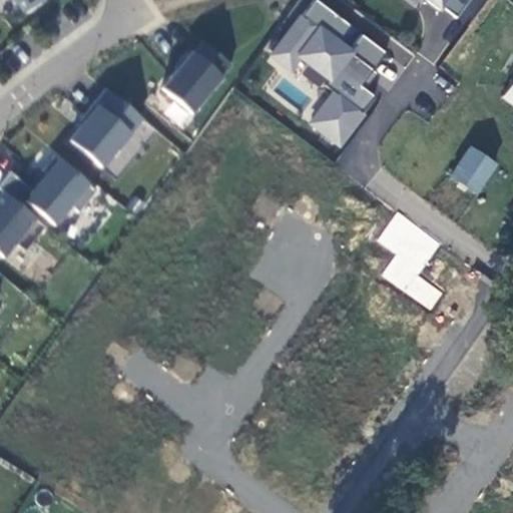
[(15,0),(24,13),(41,0),(15,0)]
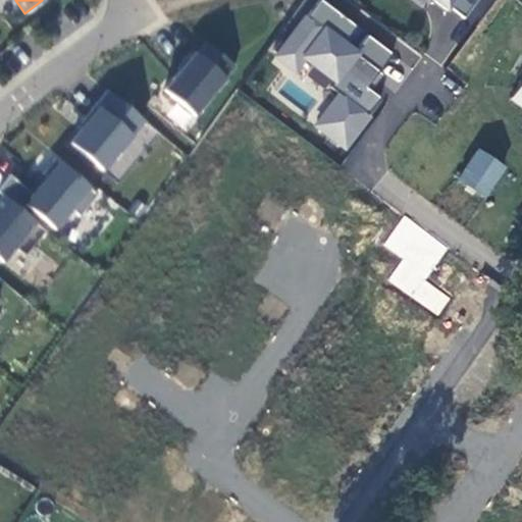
[(357,25),(322,0),(318,0),(276,56),(295,70),(305,57),(335,81),(330,87),(341,94),(316,125),(346,147),(381,97),(367,88),(393,53),(367,35),(354,52),(344,44),(357,25)]
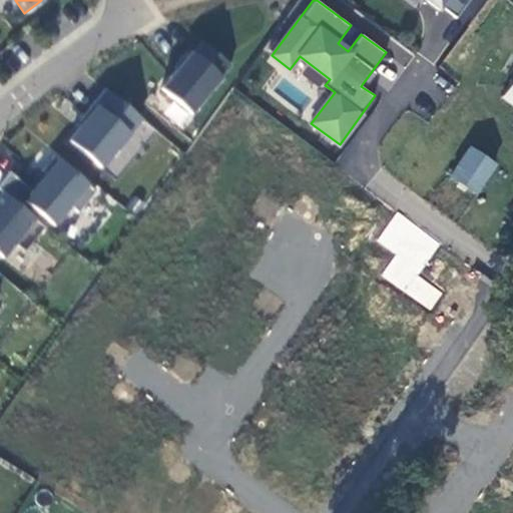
[(456,18),(470,0),(424,0),(428,3),(441,13),(444,9),(456,18)]
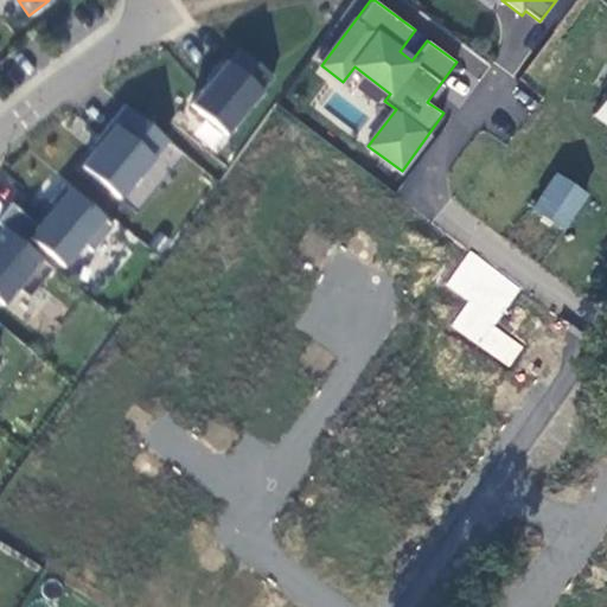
[(522,16),(506,4),(505,6),(521,18),(522,16)]
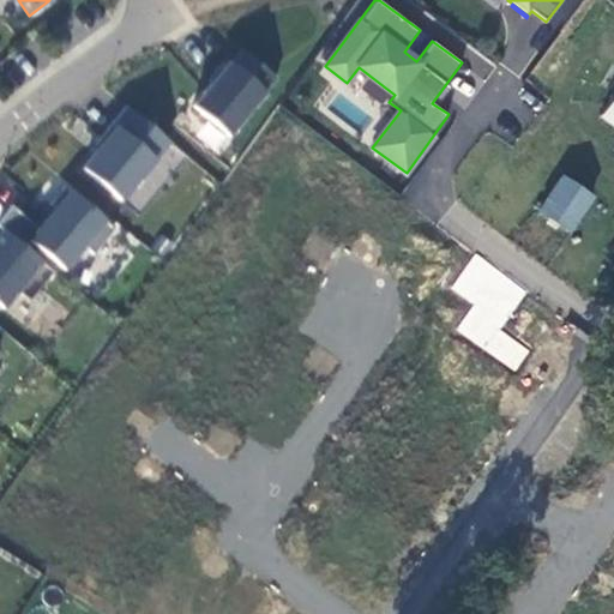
[(193,107),(230,137),(277,79),(242,52),(230,65),(227,61),(209,82),(211,84),(193,107)]
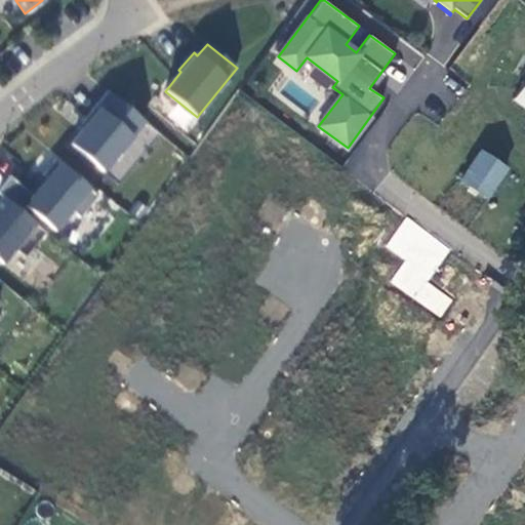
[(524,108),(524,81),(512,99),(524,108)]
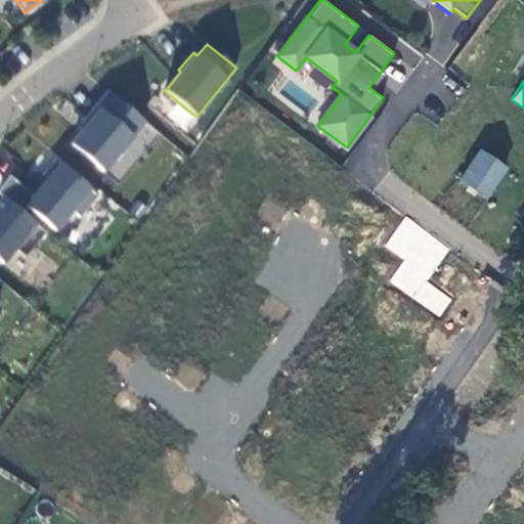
[(102,171),(144,121),(107,91),(92,111),(82,123),(86,126),(81,131),(71,144),(102,171)]
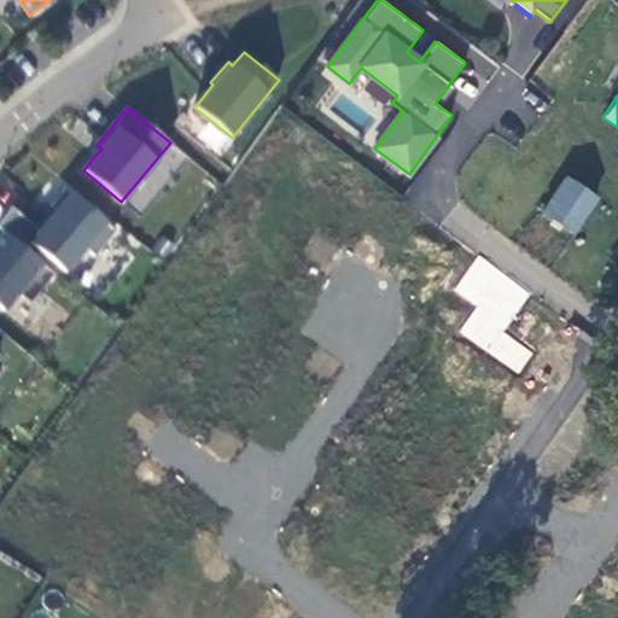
[(101,149),(97,145),(91,151),(95,155),(101,149)]
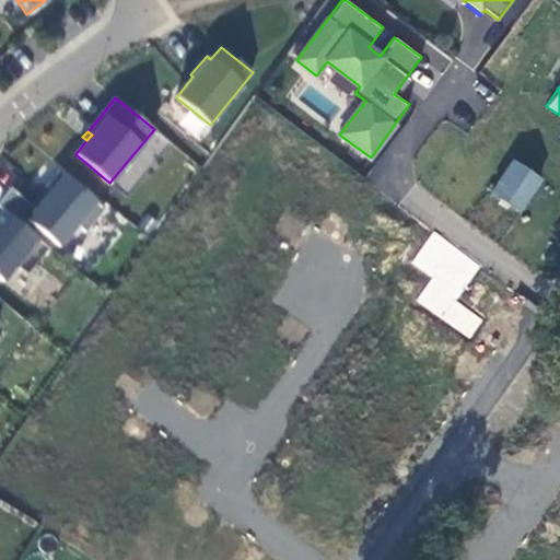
[(522,213),(523,212),(544,181),(514,162),(492,194),(522,213)]
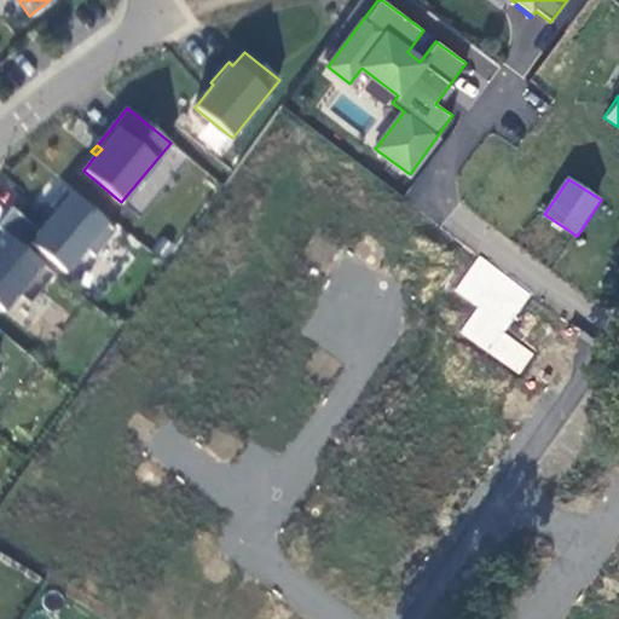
[(0,230),(4,232),(25,250),(30,243),(65,272),(85,249),(94,256),(116,231),(64,190),(57,198),(50,207),(52,208),(56,210),(39,231),(35,227),(11,208),(0,221),(0,230)]
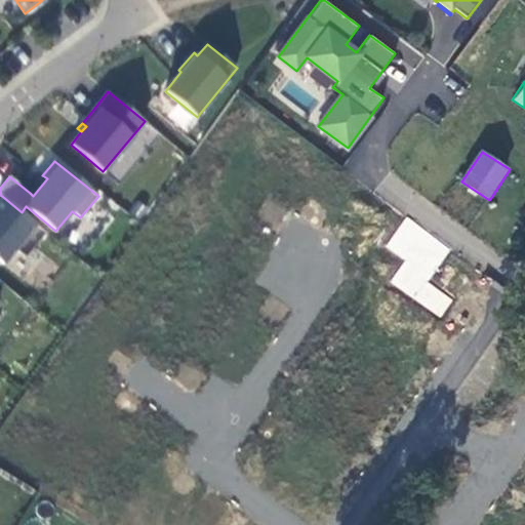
[(33,196),(47,178),(44,176),(30,193),(33,196)]
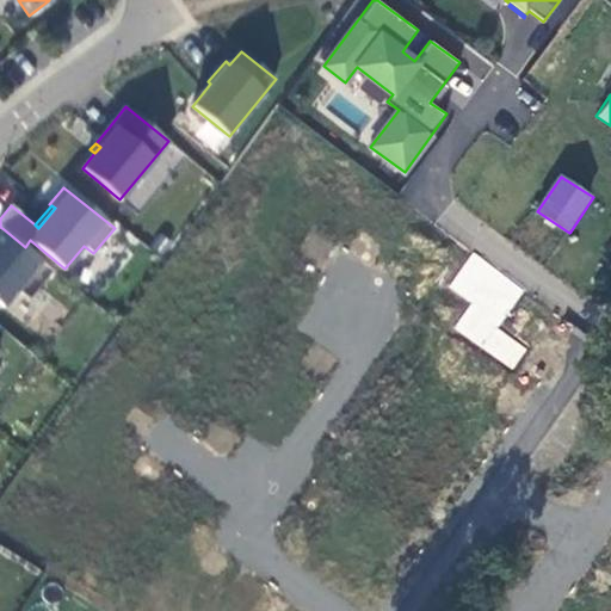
[(30,300),(54,271),(25,247),(4,229),(0,233),(0,303),(5,307),(18,291),(30,300)]
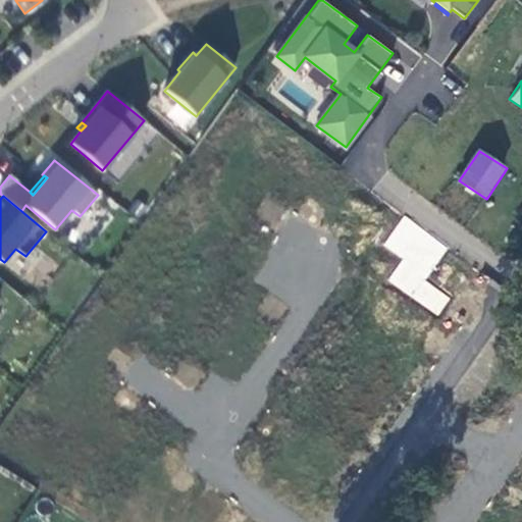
[(448,249),(405,217),(384,246),(403,259),(387,279),(437,316),(451,299),(425,279),(448,249)]
